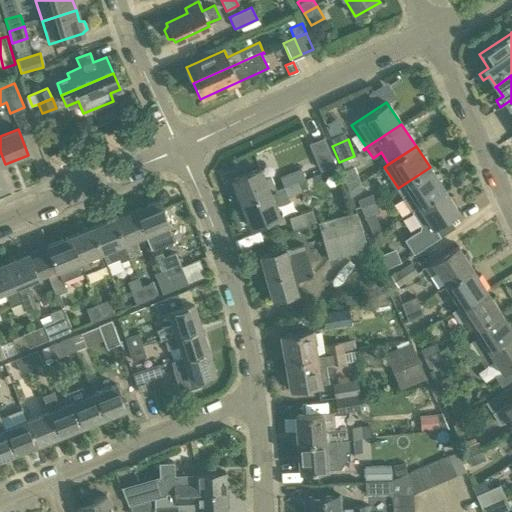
[(335,165),(330,151),(315,157),(320,171),(335,165)]
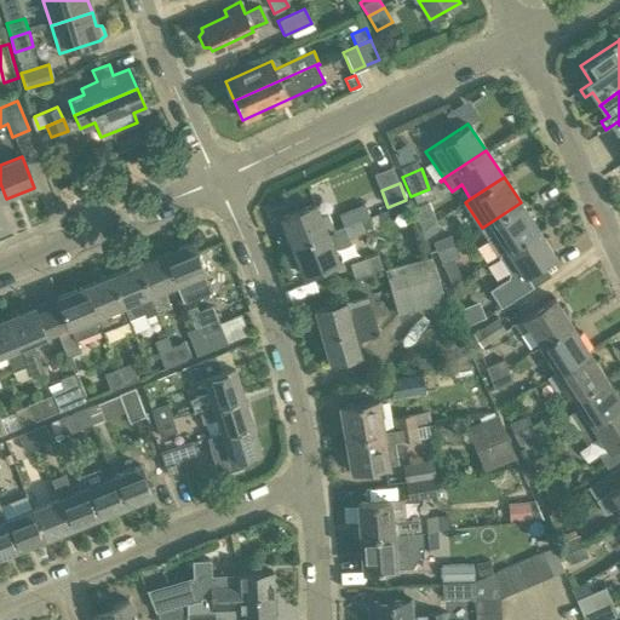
[(432,197),(429,189),(411,196),(413,205),(432,197)]
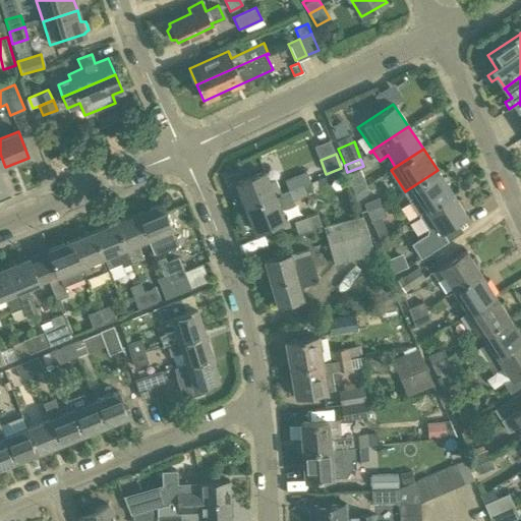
[(245,207),(282,192),(277,179),(271,181),(267,170),(235,182),(245,207)]
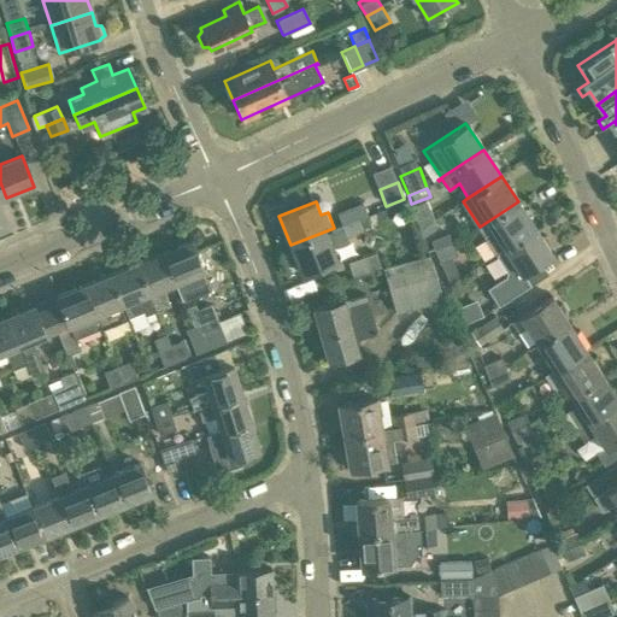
[(480,227),(497,253),(535,228),(518,201),(480,227)]
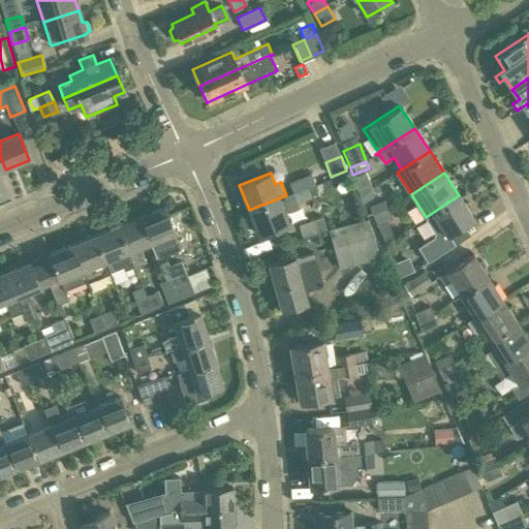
[(315,186),(310,175),(288,183),(292,193),(307,188),(307,189),(315,186)]
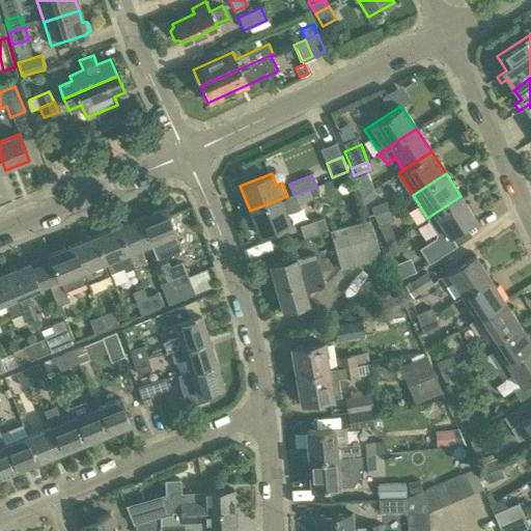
[(291,224),(287,214),(301,208),(301,206),(313,202),(308,190),(308,189),(294,194),(287,196),(250,211),(260,236),(291,224)]
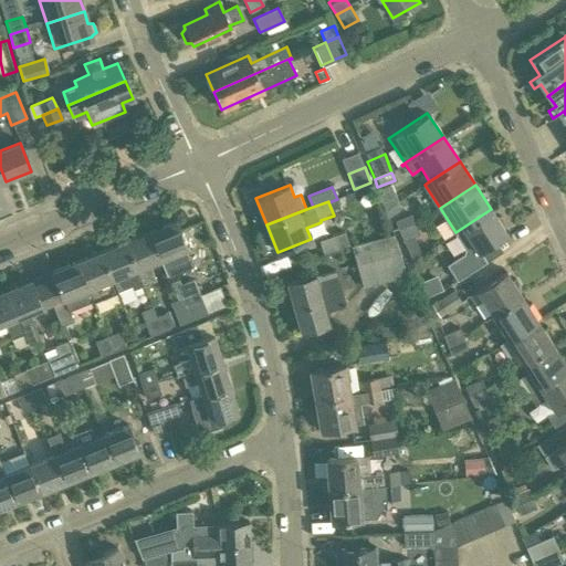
[(383,211),(387,219),(400,210),(396,203),(383,211)]
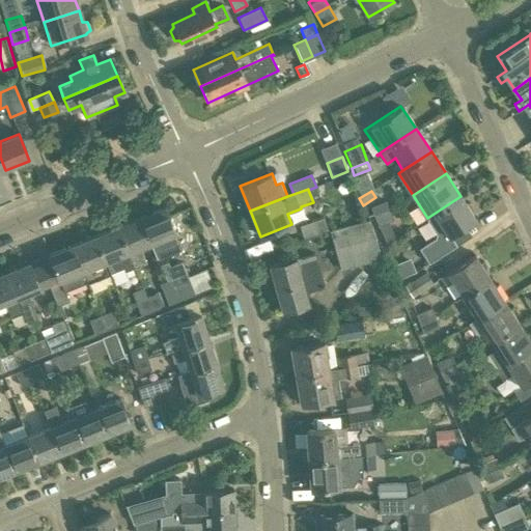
[(460,196),(427,218),(442,241),(436,245),(442,254),(470,235),(465,227),(476,219),(460,196)]
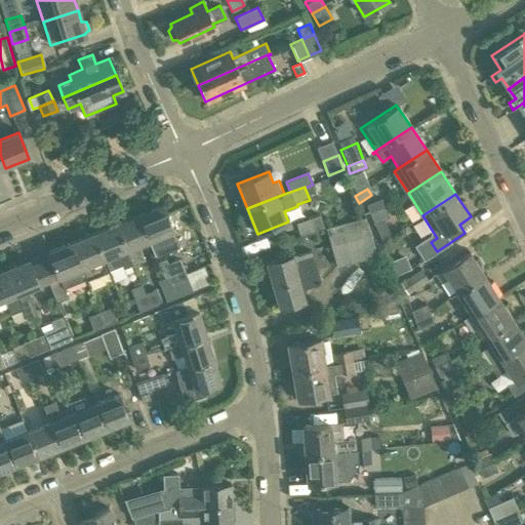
[(367,214),(384,207),(379,198),(363,205),(367,214)]
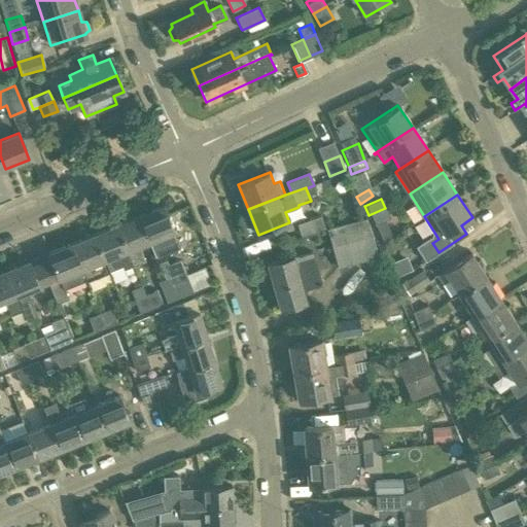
[(140,215),(150,241),(156,256),(179,247),(173,232),(163,206),(140,215)]
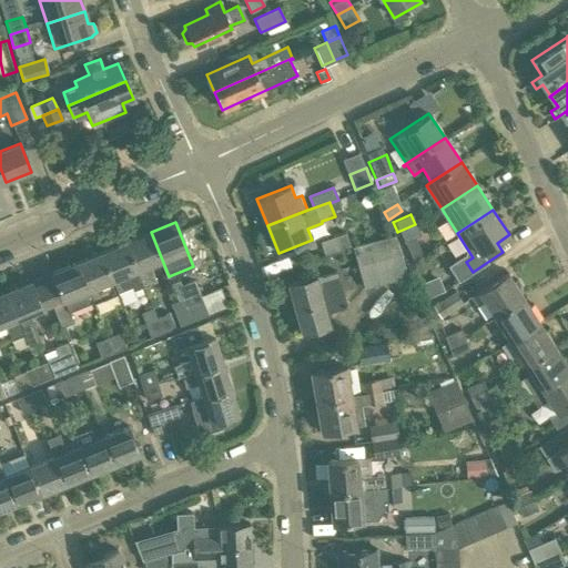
[(415,224),(397,232),(402,243),(419,235),(415,224)]
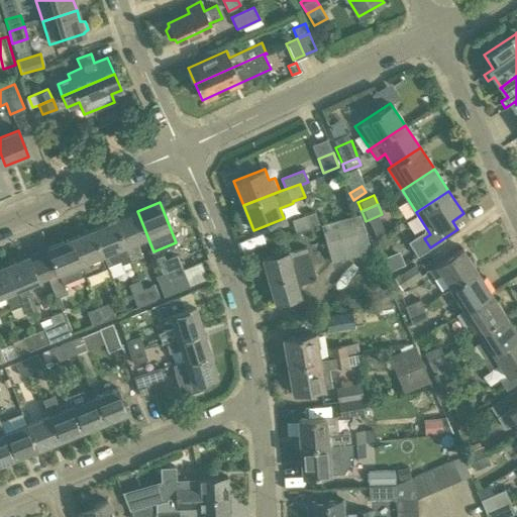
[(147,236),(137,211),(115,220),(131,261),(141,255),(135,241),(147,236)]
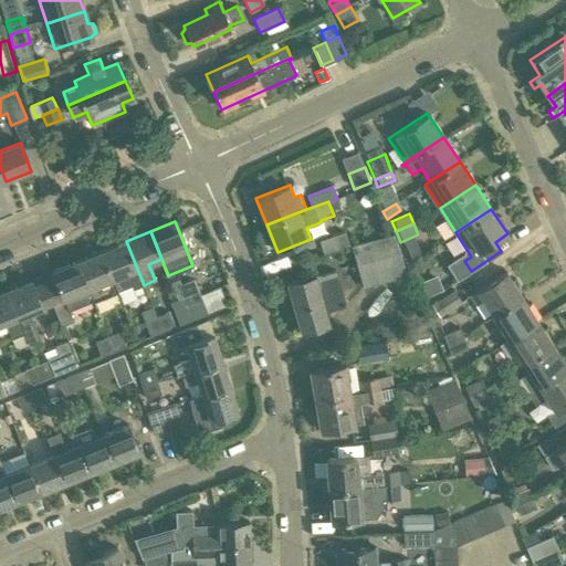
[(317,238),(318,241),(323,255),(345,247),(341,231),(317,238)]
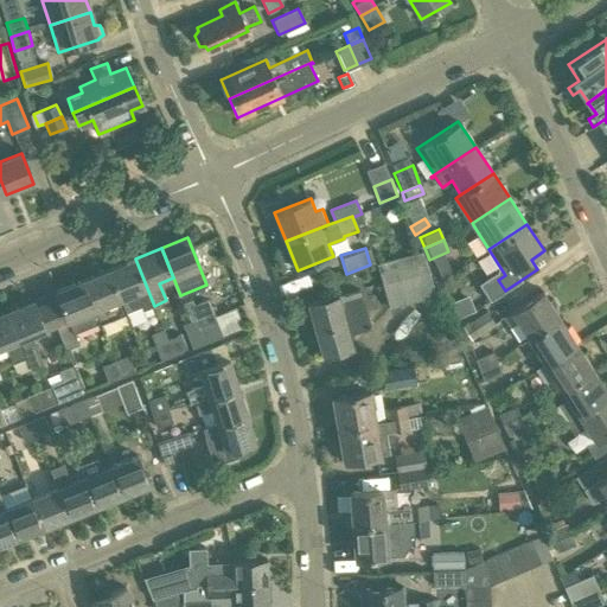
[(421,250),(391,260),(404,302),(433,294),(421,250)]
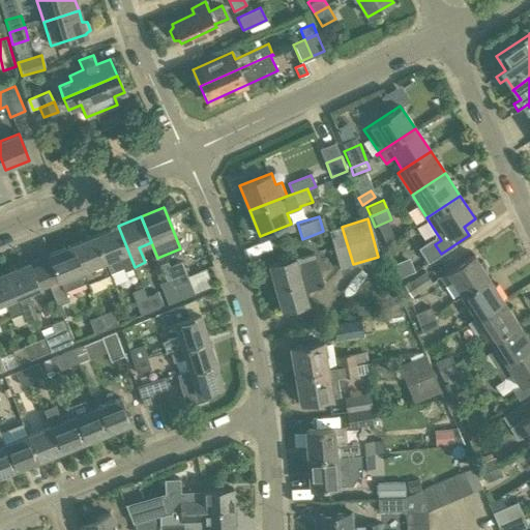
[(118,226),(94,235),(110,273),(122,267),(123,271),(135,267),(118,226)]
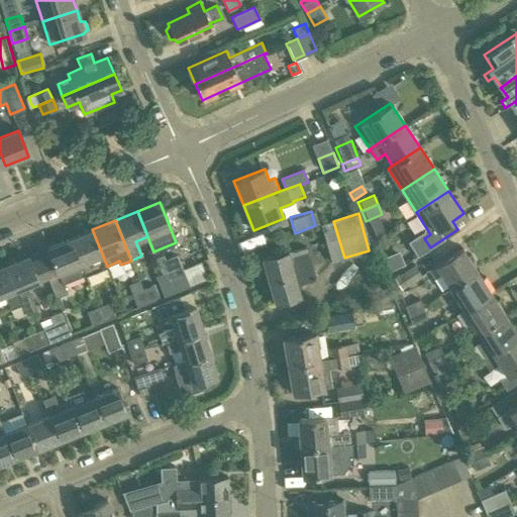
[(331,262),(344,257),(333,221),(321,224),(331,262)]
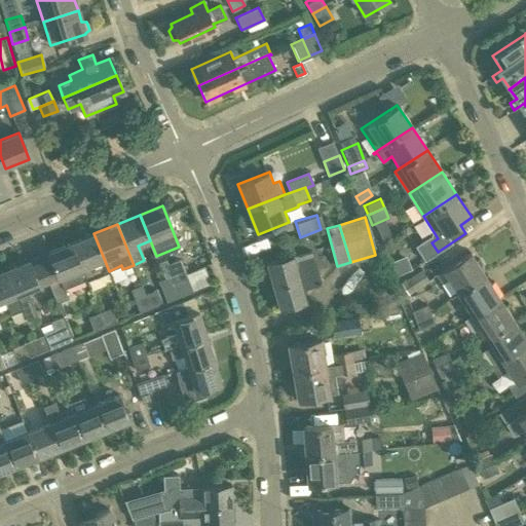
[(94,233),(71,242),(86,280),(109,271),(94,233)]
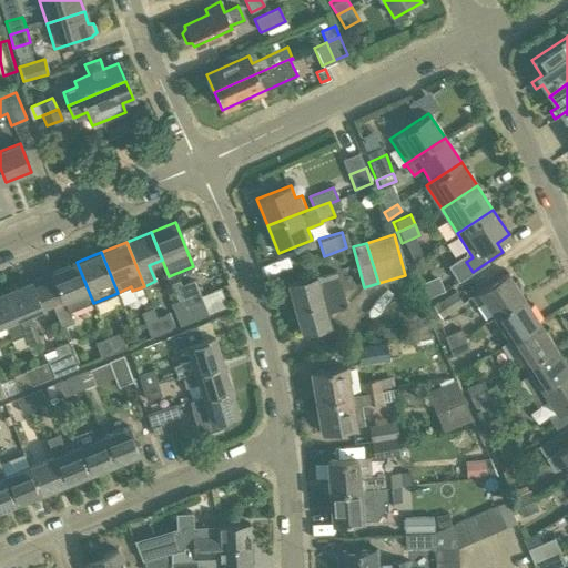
[(51,273),(40,277),(52,306),(61,327),(73,322),(69,312),(93,303),(77,262),(51,273)]
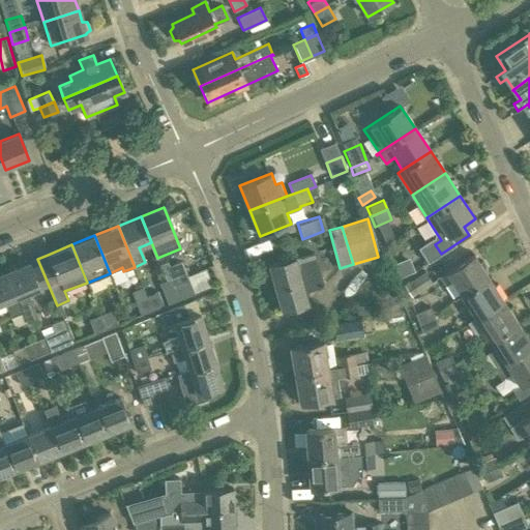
[(295,257),(268,264),(281,311),(307,303),(304,292),(321,287),(312,254),(295,258),(295,257)]
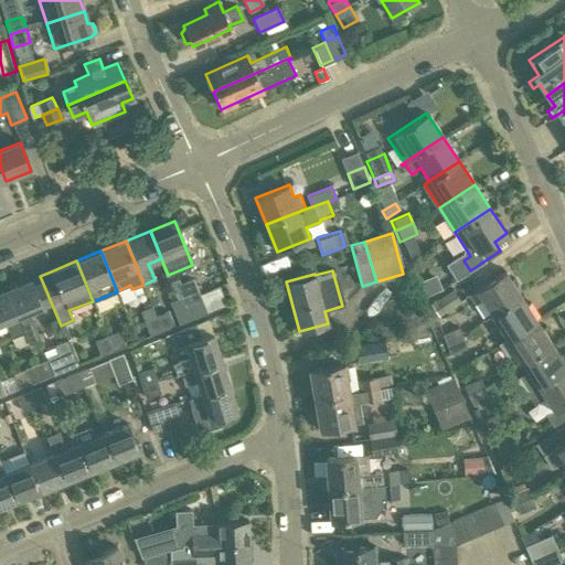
[(490,316),(520,296),(503,272),(475,290),(490,316)]
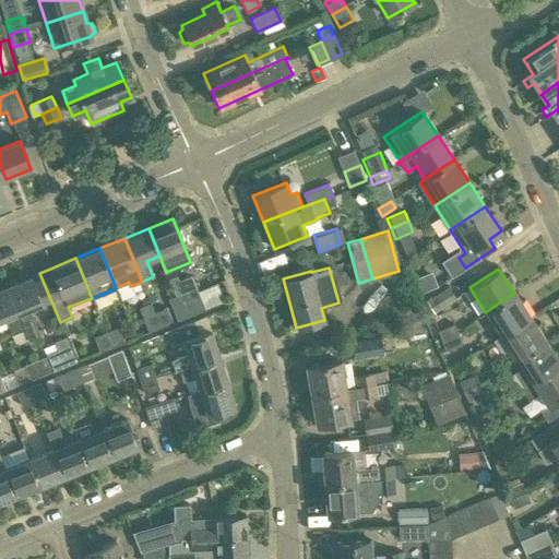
[(39,273),(7,286),(27,340),(38,335),(34,324),(27,309),(42,302),(43,305),(51,301),(39,273)]
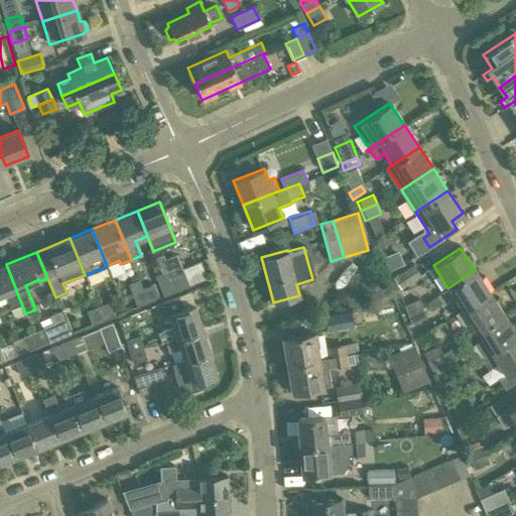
[(382,261),(386,270),(403,263),(399,254),(382,261)]
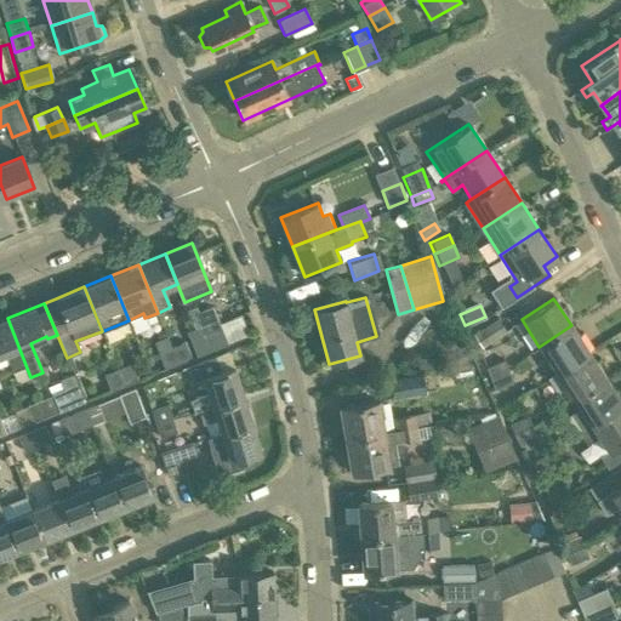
[(505,331),(503,330),(495,317),(469,334),(479,348),(505,331)]
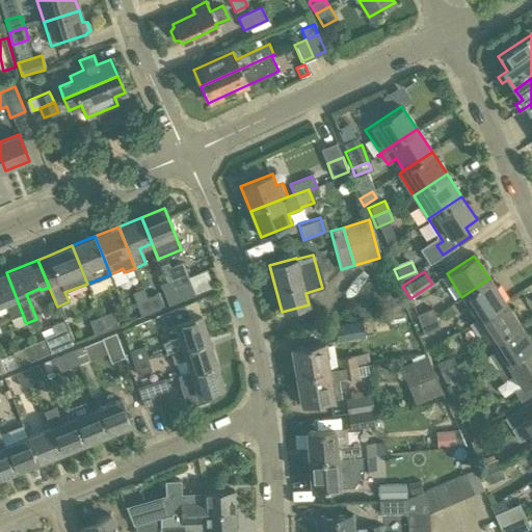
[(26,323),(6,272),(0,274),(0,306),(6,303),(11,317),(16,328),(26,323)]
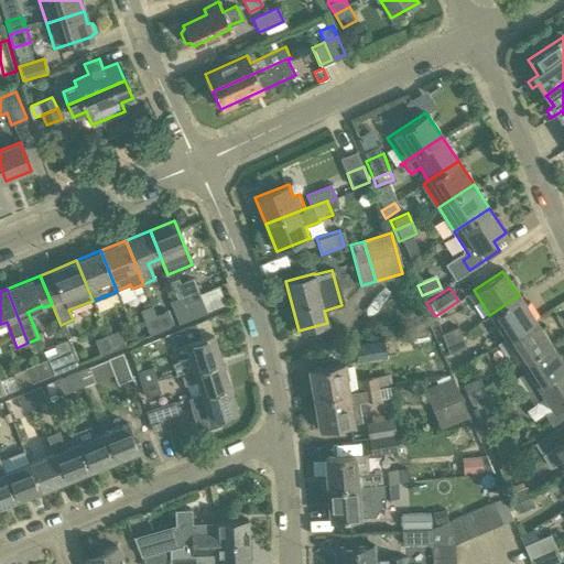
[(196,289),(176,296),(186,320),(206,312),(196,289)]
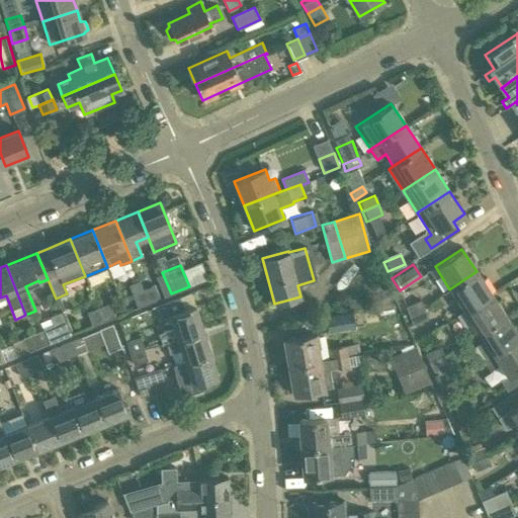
[(477,271),(449,289),(463,310),(491,293),(477,271)]
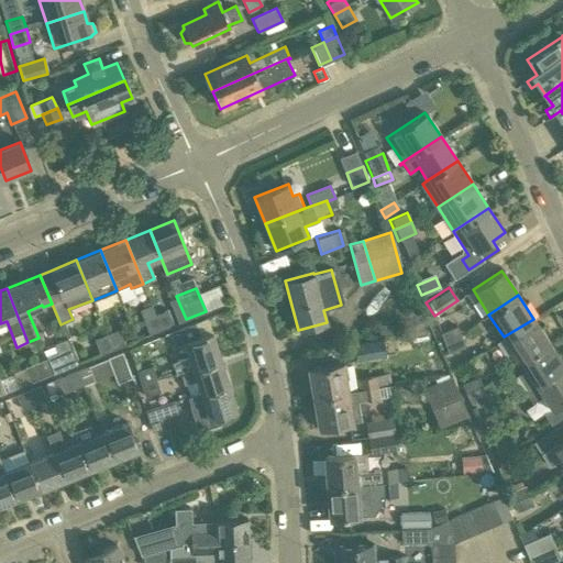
[(186,319),(176,296),(166,300),(176,323),(186,319)]
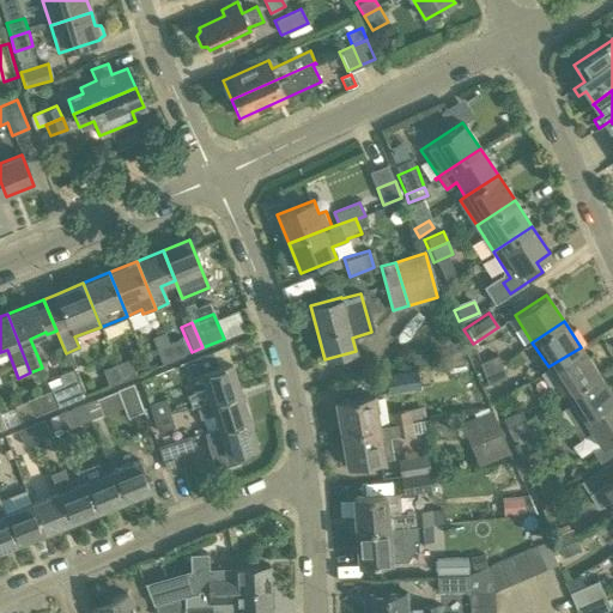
[(168,343),(175,359),(188,354),(181,337),(168,343)]
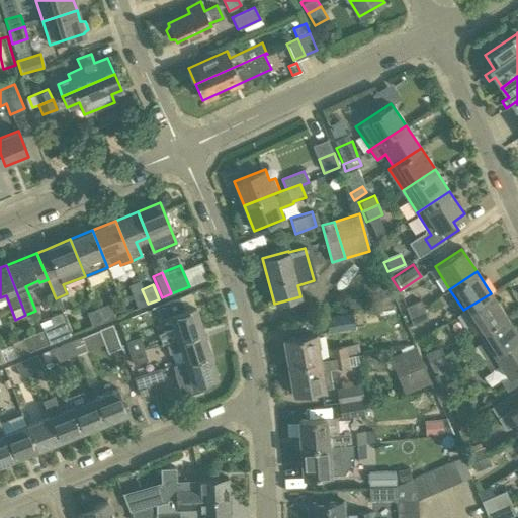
[(148,304),(142,289),(131,293),(137,309),(148,304)]
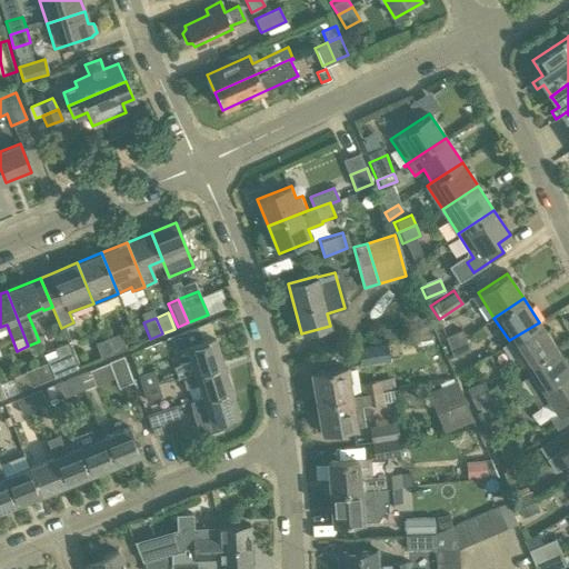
[(539,322),(509,340),(501,346),(510,360),(518,355),(526,366),(555,347),(539,322)]
